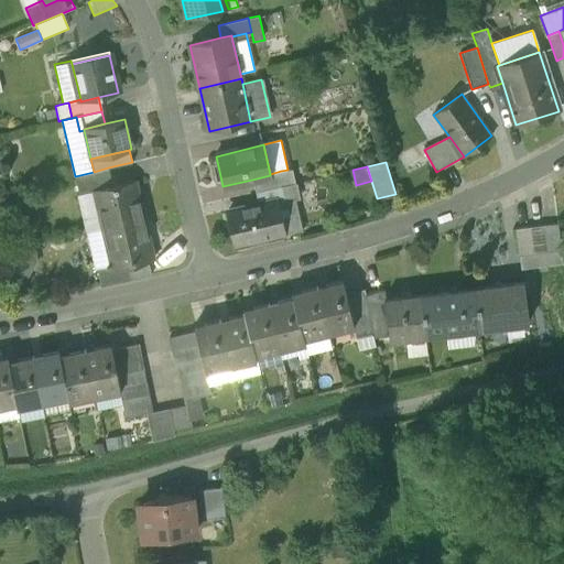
[(112,185),(108,167),(94,172),(75,176),(79,194),(95,191),(95,190),(112,185)]
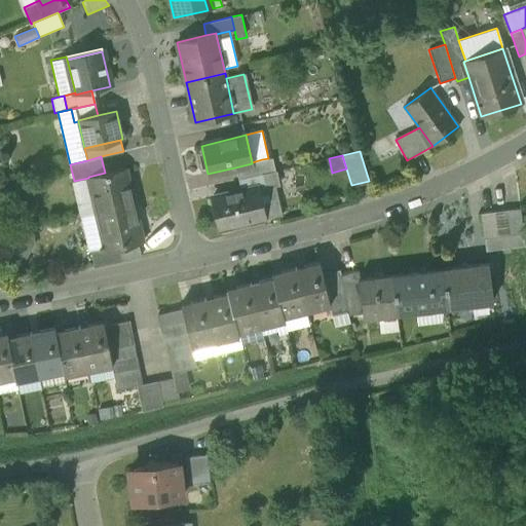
[(235,167),(238,179),(263,174),(265,173),(262,159),(252,162),(252,163),(235,167)]
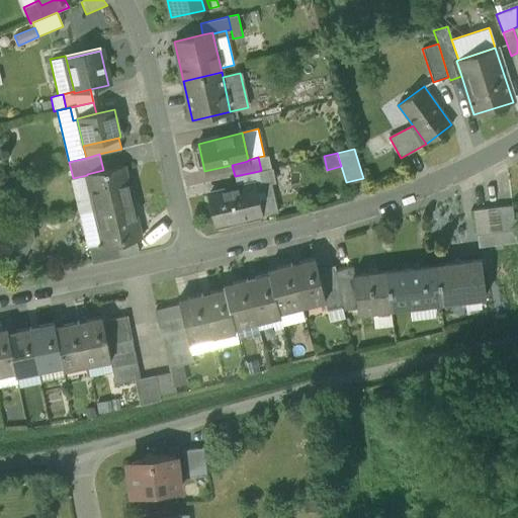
[(87,175),(95,209),(132,200),(123,165),(103,170),(87,174),(87,175)]
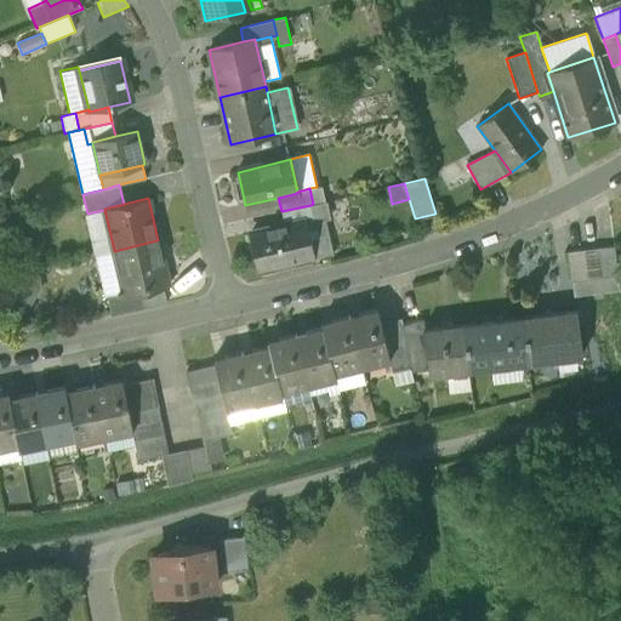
[(313,220),(303,222),(311,255),(312,257),(331,254),(324,218),(329,217),(325,201),(313,204),(311,205),(313,220)]
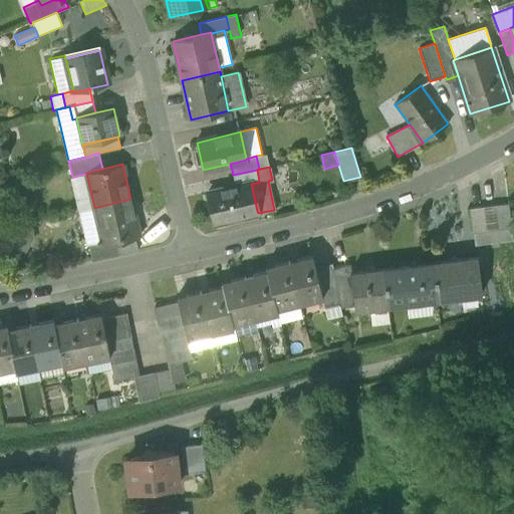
[(259,182),(257,170),(233,175),(236,187),(251,184),(259,182)]
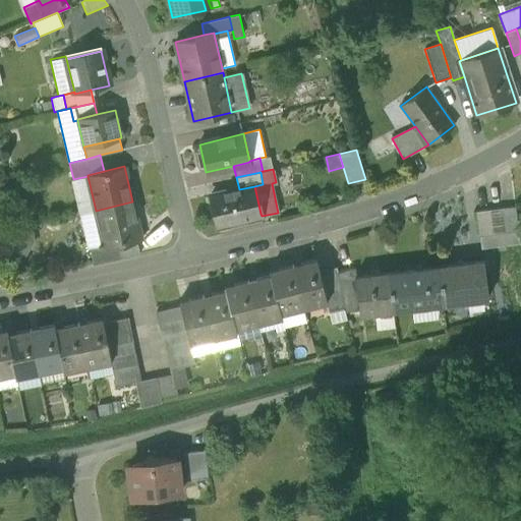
[(81,214),(96,211),(88,176),(73,179),(81,214)]
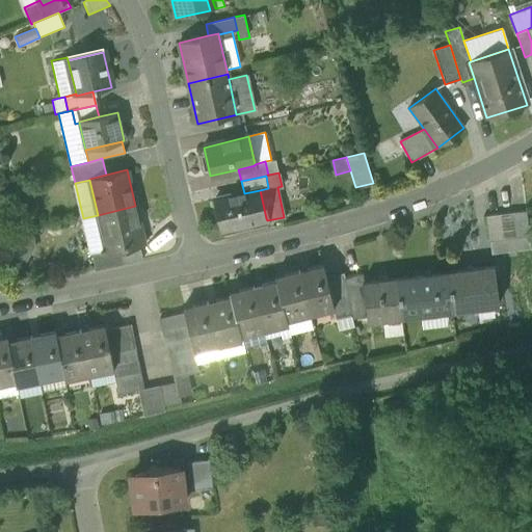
[(221,229),(266,218),(260,190),(244,193),(215,201),(221,229)]
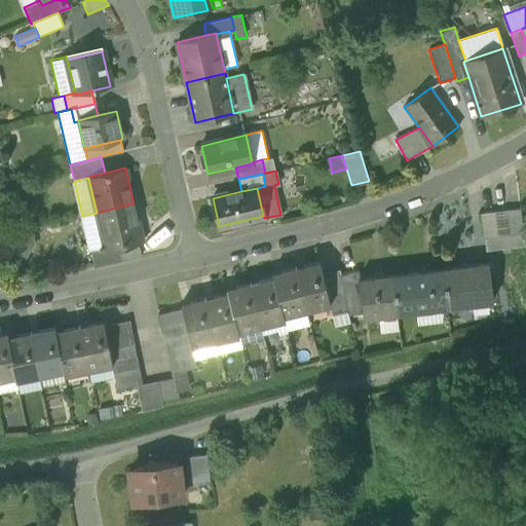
[(142,240),(134,203),(97,213),(105,248),(105,249),(122,245),(138,241),(142,240)]
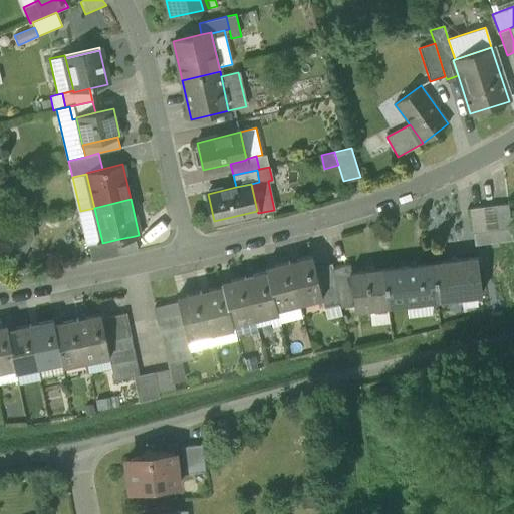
[(508,204),(495,205),(498,230),(511,228),(508,204)]
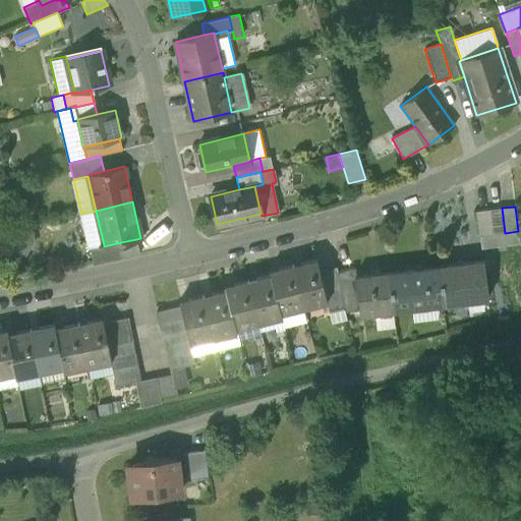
[(497,234),(505,233),(502,208),(489,210),(493,234),(497,234)]
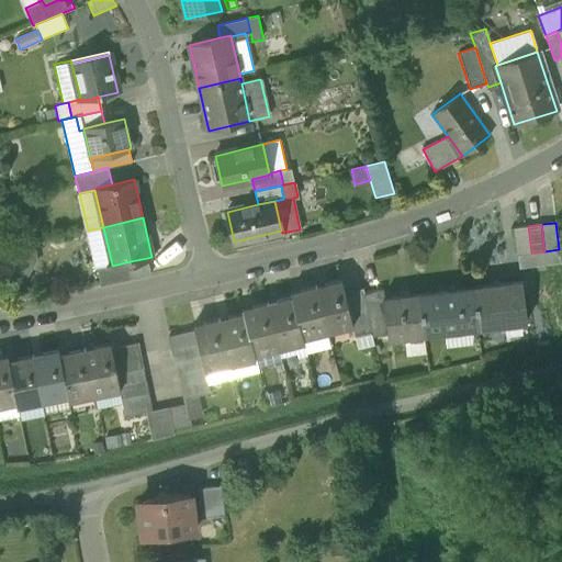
[(518,255),(531,253),(528,226),(515,227),(518,255)]
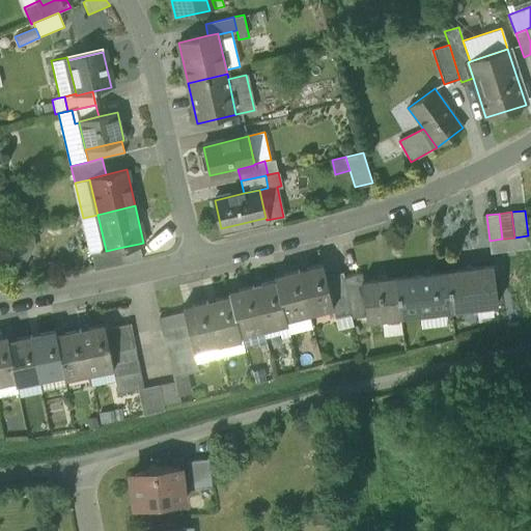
[(98,215),(83,218),(91,253),(106,250),(98,215)]
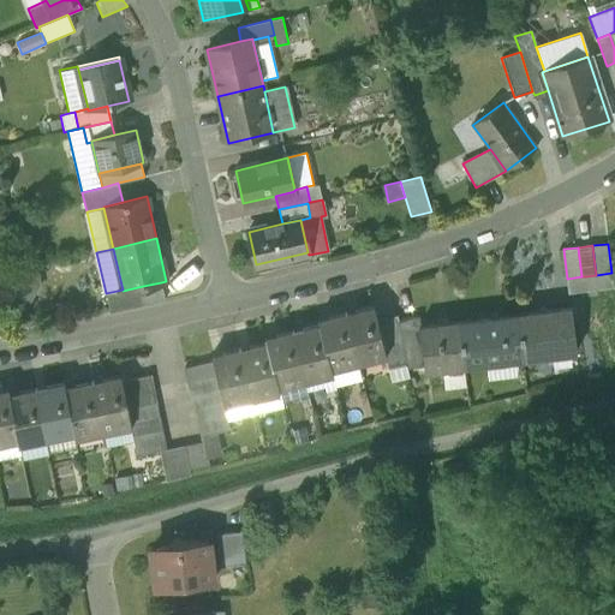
[(37,267),(22,270),(29,303),(42,285),(37,267)]
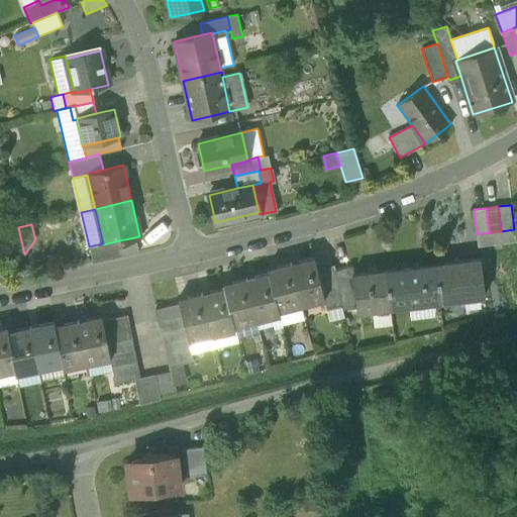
[(4,230),(8,259),(24,254),(18,227),(4,230)]
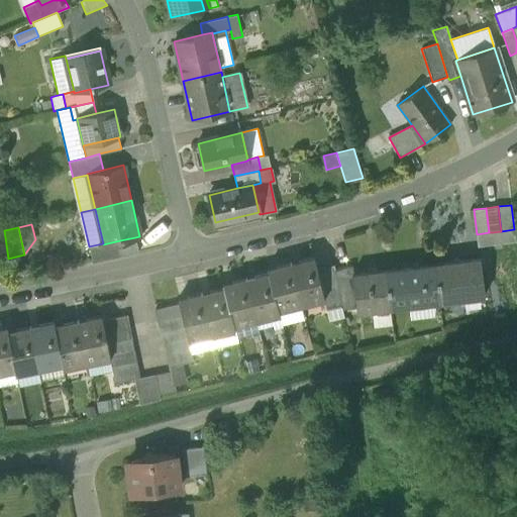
[(501,231),(493,232),(495,244),(515,242),(514,229),(501,231)]
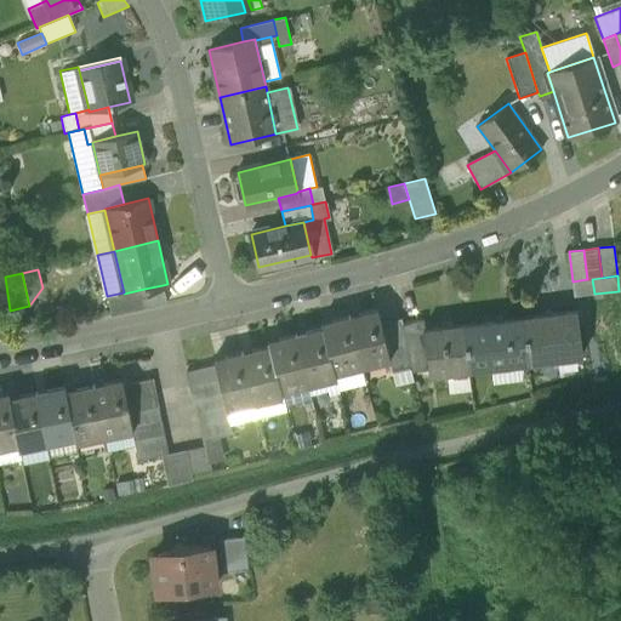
[(574,296),(594,294),(592,279),(587,279),(573,281),(574,296)]
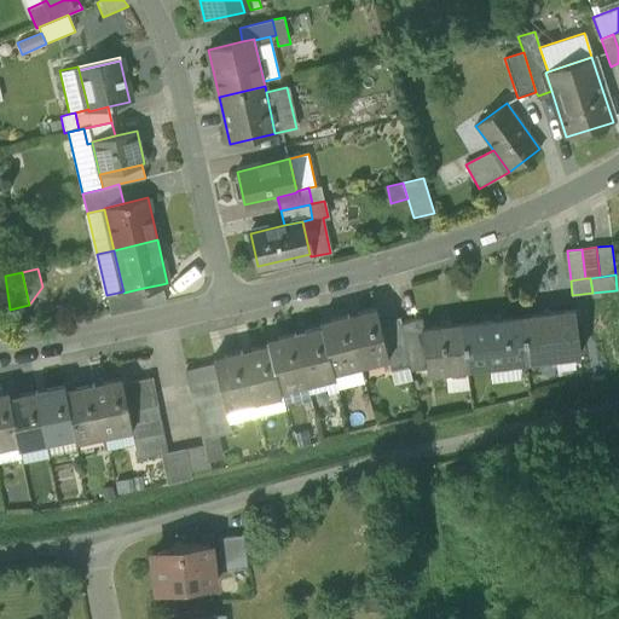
[(162,284),(144,288),(148,306),(167,301),(162,284)]
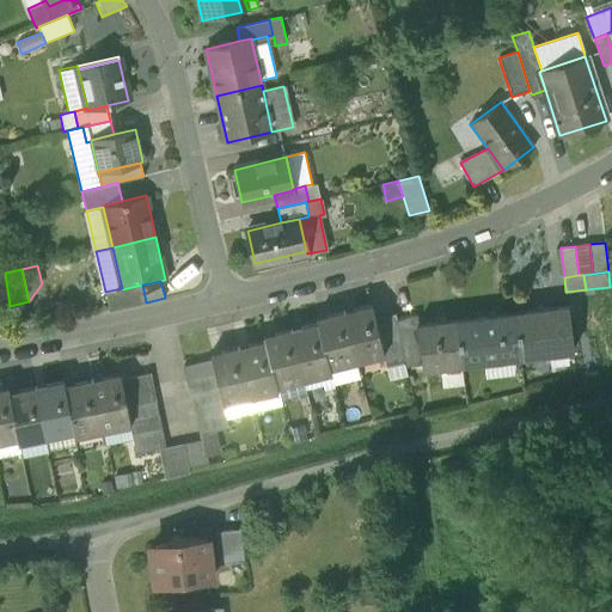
[(110,311),(146,303),(142,285),(122,289),(122,288),(105,292),(110,311)]
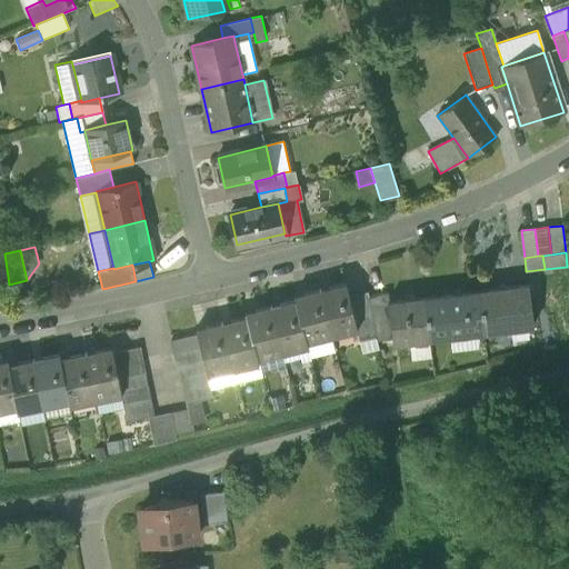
[(346,283),(319,290),(330,332),(356,326),(349,299),(346,283)]
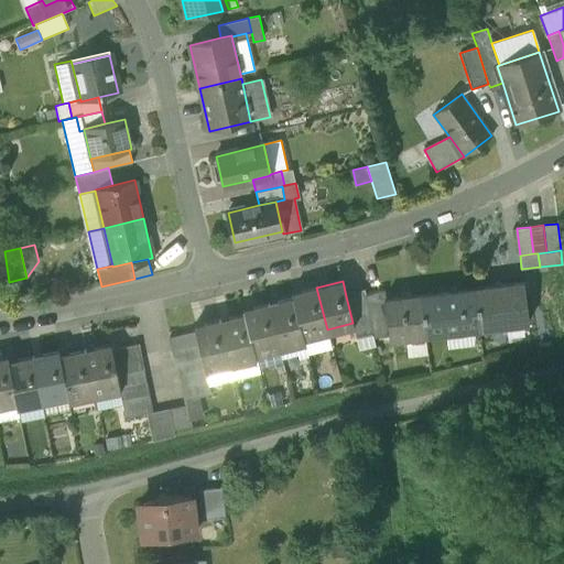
[(521,283),(474,289),(479,329),(527,323),(521,283)]
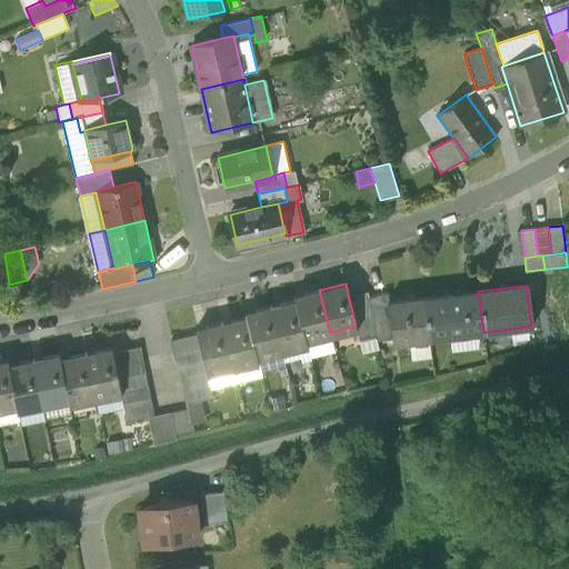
[(295,296),(296,300),(305,338),(330,332),(319,290),(295,296)]
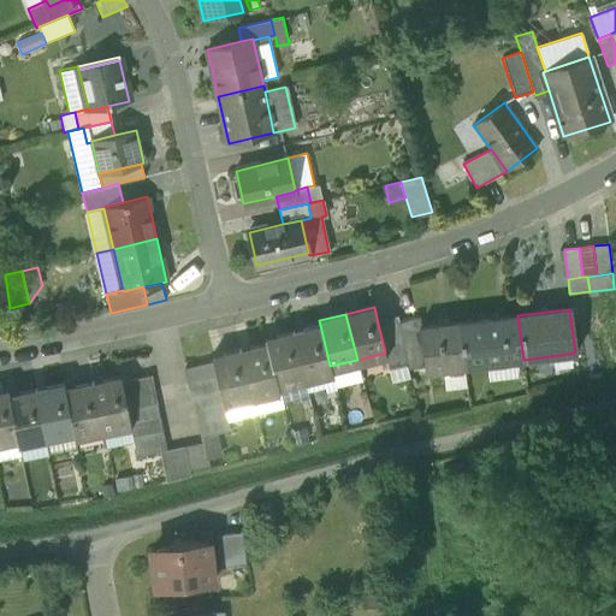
[(517,315),(458,323),(463,367),(487,365),(517,360),(523,360),(517,315)]
